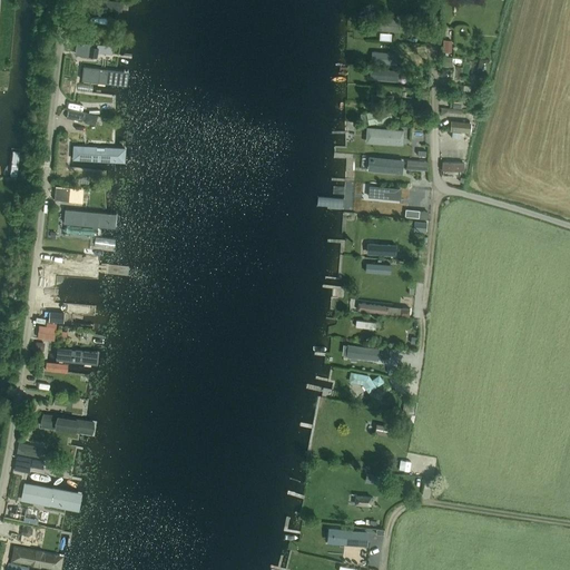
[(87,0),(86,10),(121,13),(123,1),(104,0),(87,0)]
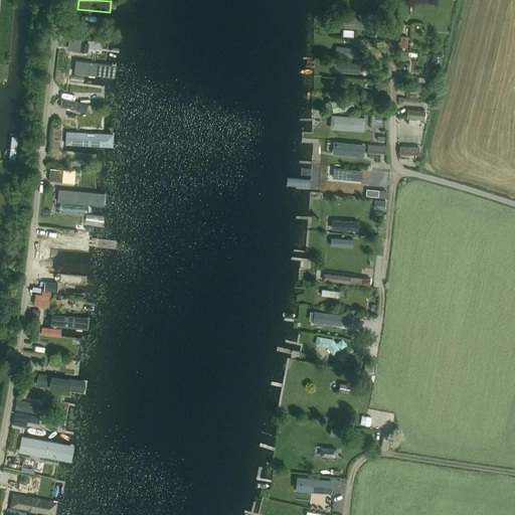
[(339,18),(337,19),(337,24),(338,25),(338,26),(359,28),(360,19),(339,17),(339,18)]
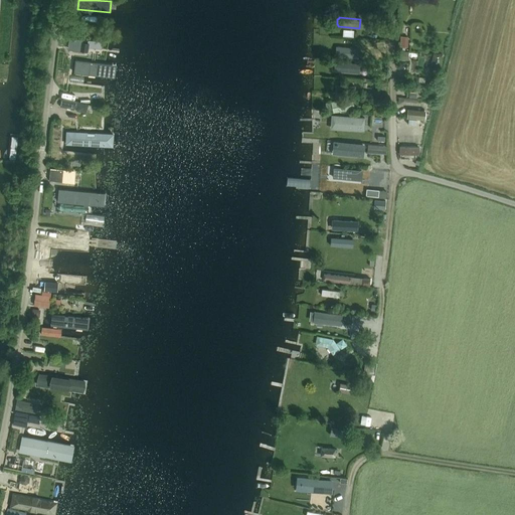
[(413,27),(412,29),(413,32),(414,33),(417,34),(419,33),(421,32),(421,29),(421,27),(419,26),(417,25),(414,26),(413,27)]
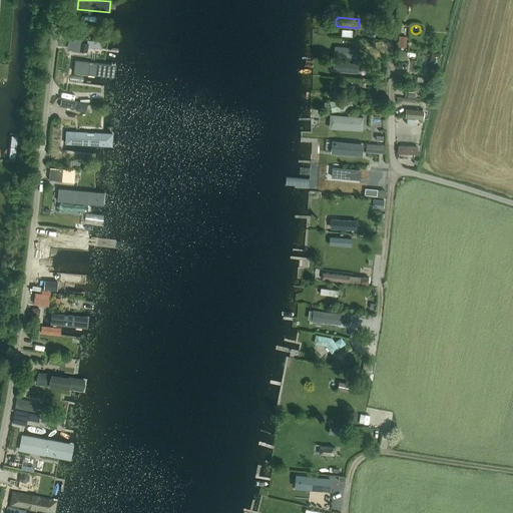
[(69,38),(67,49),(67,50),(80,52),(80,51),(87,52),(88,45),(81,44),(82,40),(69,38)]
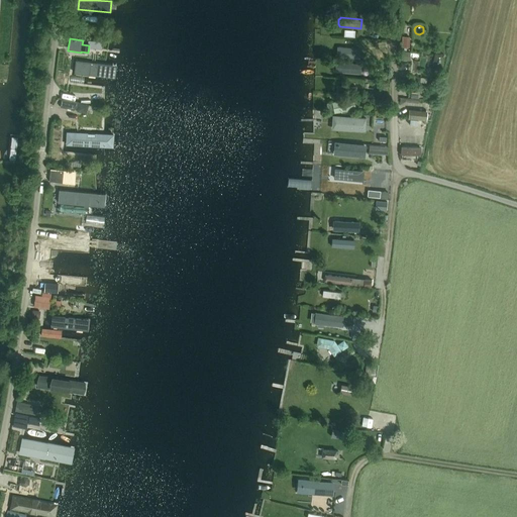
[(337,47),(336,57),(358,59),(359,49),(337,47)]
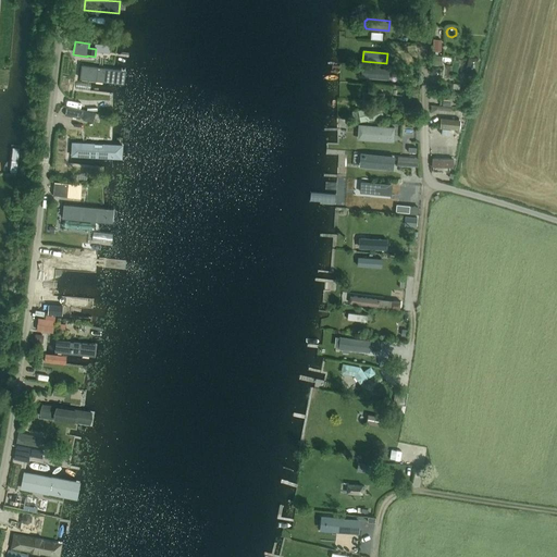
[(125,70),(82,64),(82,71),(79,81),(124,86),(125,70)]
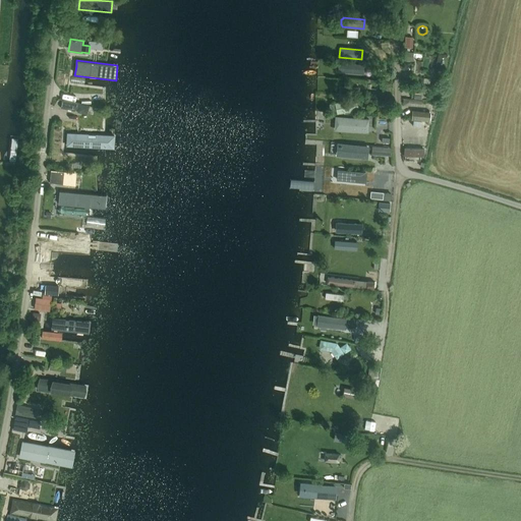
[(339,63),(339,72),(363,73),(363,64),(339,63)]
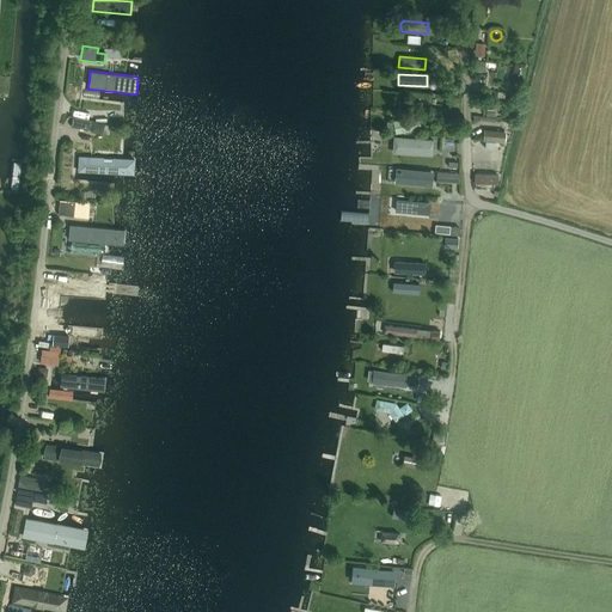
[(481,101),(490,101),(490,89),(481,89),(481,101)]
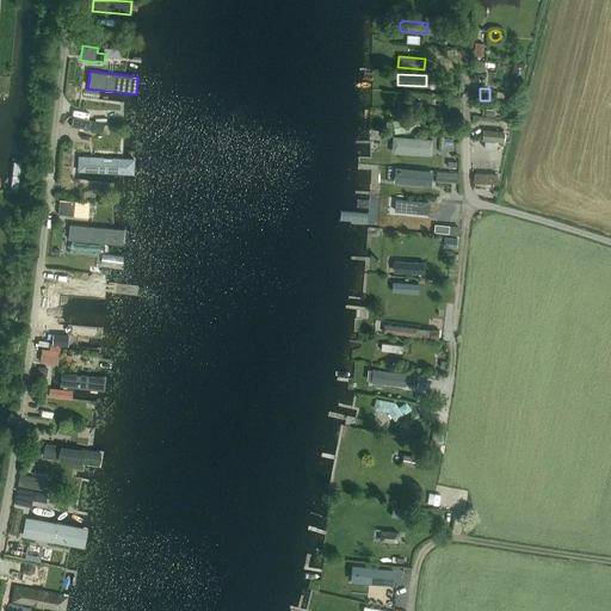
[(482,110),(482,99),(471,100),(473,110),(482,110)]
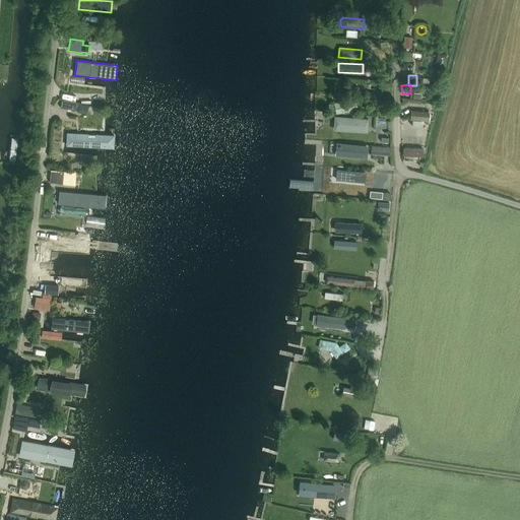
[(87,115),(89,106),(79,103),(78,104),(62,100),(60,108),(76,112),(87,115)]
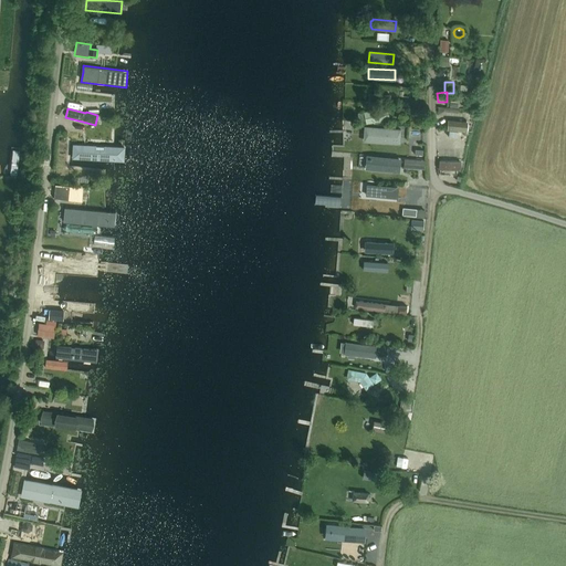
[(389,117),(387,108),(358,114),(359,122),(365,121),(365,124),(379,122),(379,123),(386,121),(385,118),(389,117)]
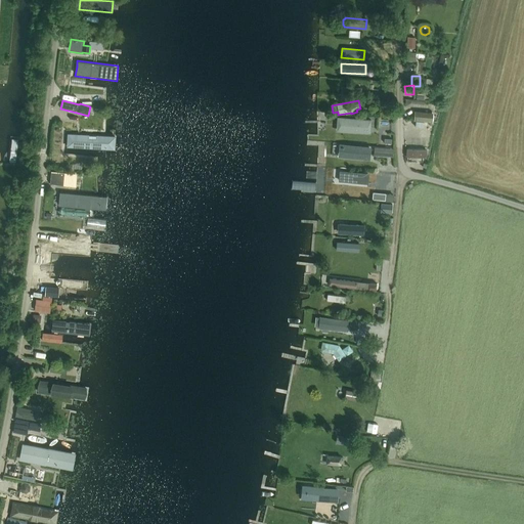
[(415,112),(415,121),(430,122),(432,120),(433,116),(431,114),(415,112)]
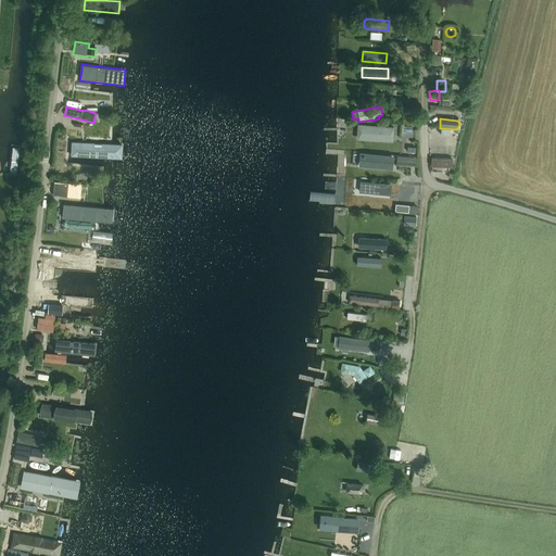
[(393,138),(393,127),(365,126),(364,137),(393,138)]
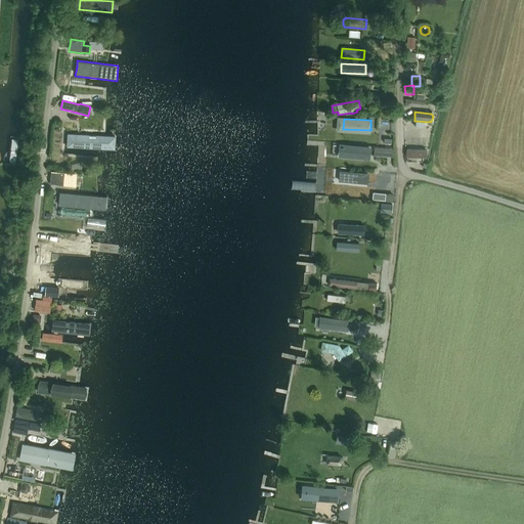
[(116,150),(117,136),(68,133),(67,148),(116,150)]
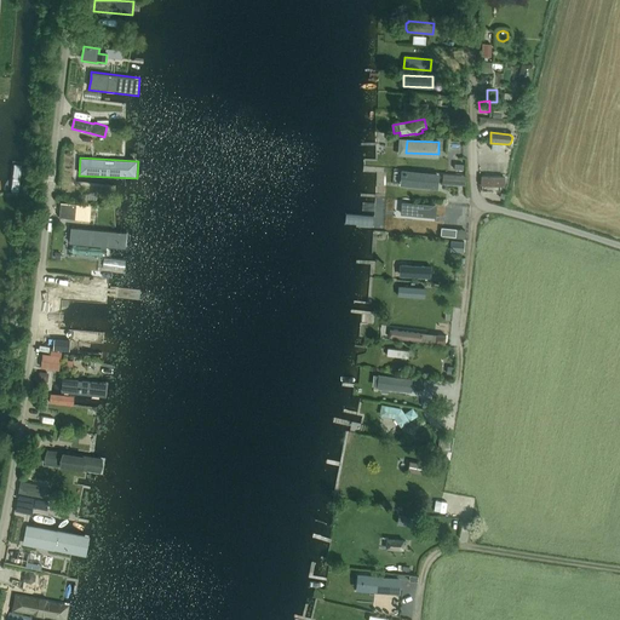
[(403,183),(437,185),(438,173),(403,171),(403,183)]
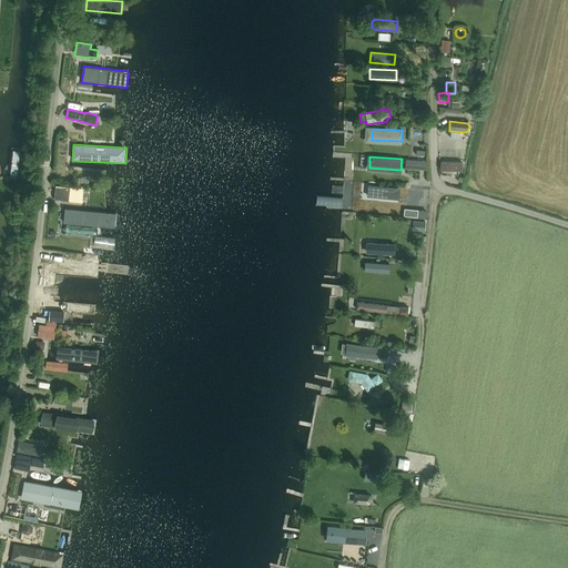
[(53,185),(54,196),(66,195),(64,184),(53,185)]
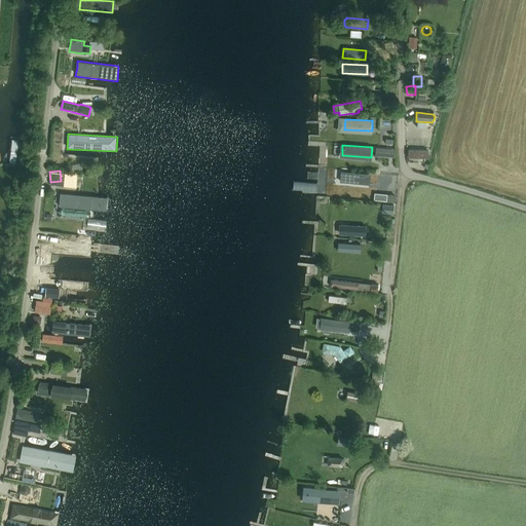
[(344,173),(344,180),(363,182),(364,174),(344,173)]
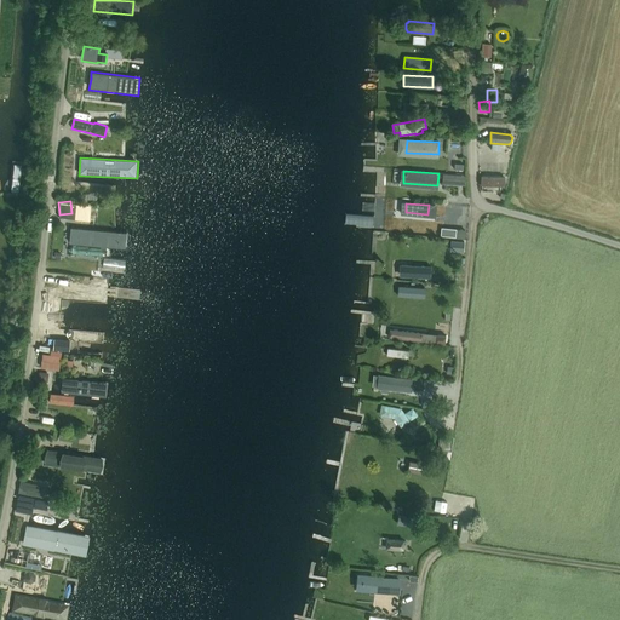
[(127,234),(72,228),(69,245),(126,250),(127,234)]
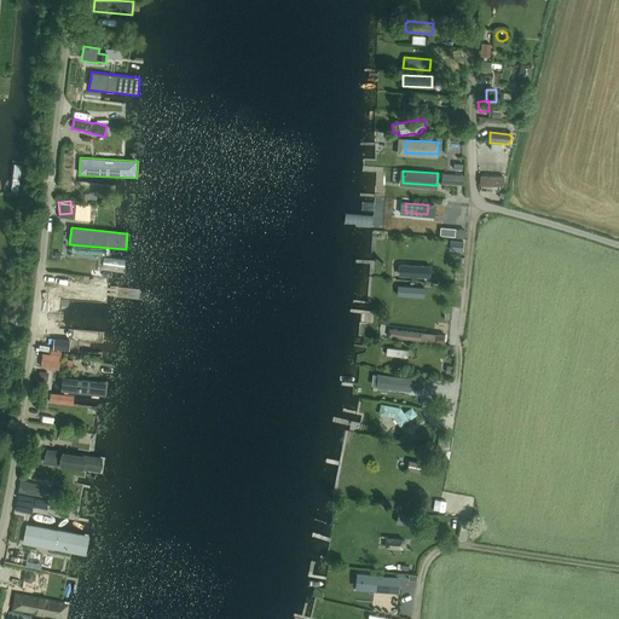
[(397,284),(395,291),(418,294),(418,287),(397,284)]
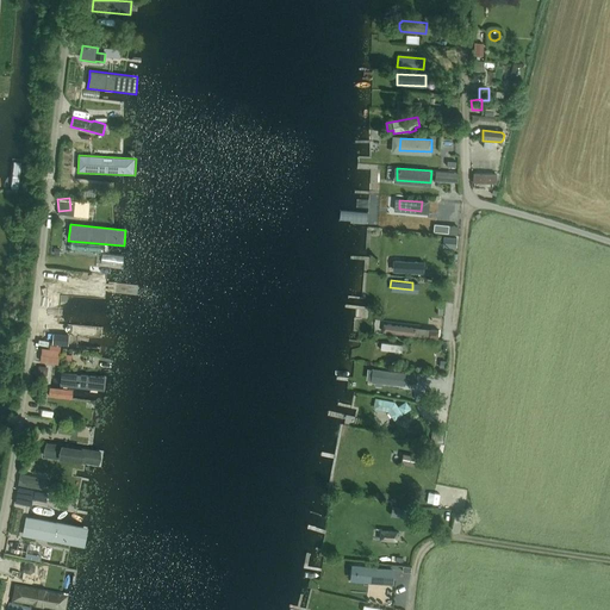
[(106,305),(97,304),(63,300),(62,318),(105,322),(106,305)]
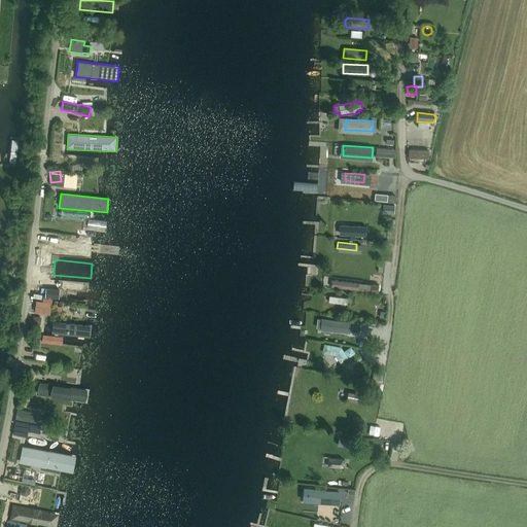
[(332,280),(331,287),(370,291),(370,284),(332,280)]
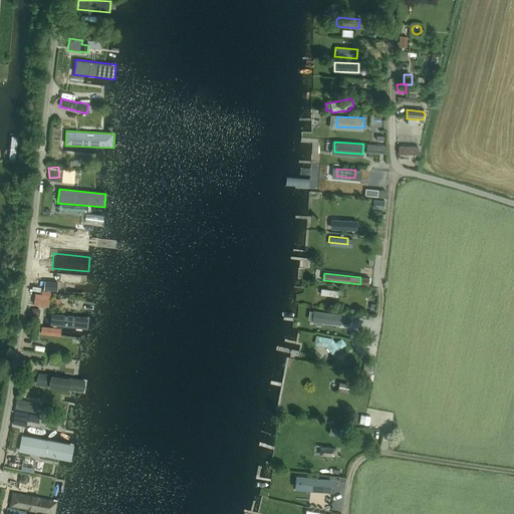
[(35,293),(33,304),(33,305),(49,307),(50,295),(35,293)]
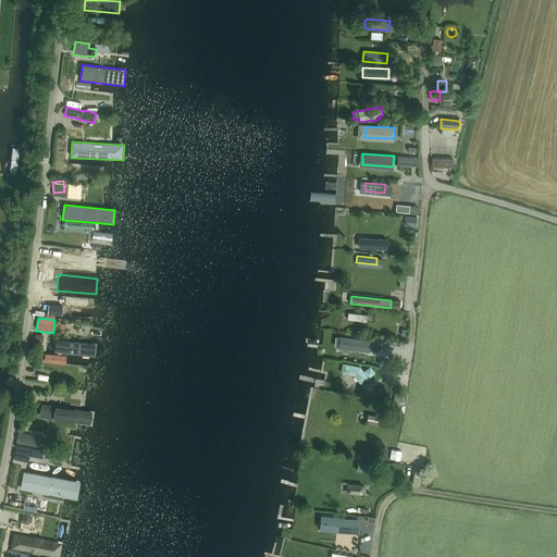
[(343,348),(369,350),(370,341),(357,339),(344,337),(343,348)]
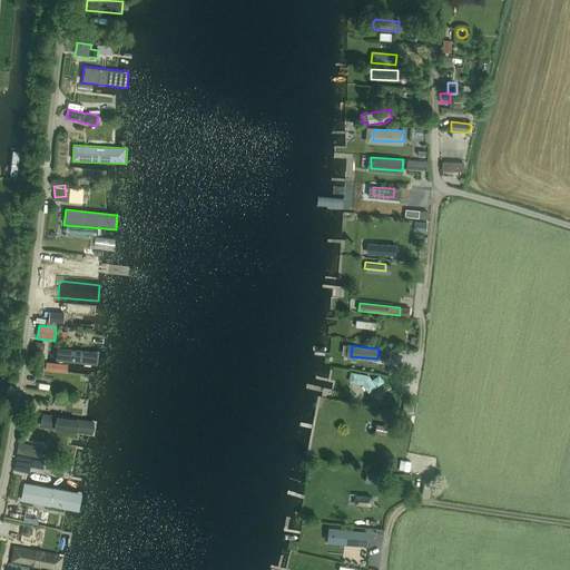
[(99,353),(58,349),(56,362),(97,366),(99,353)]
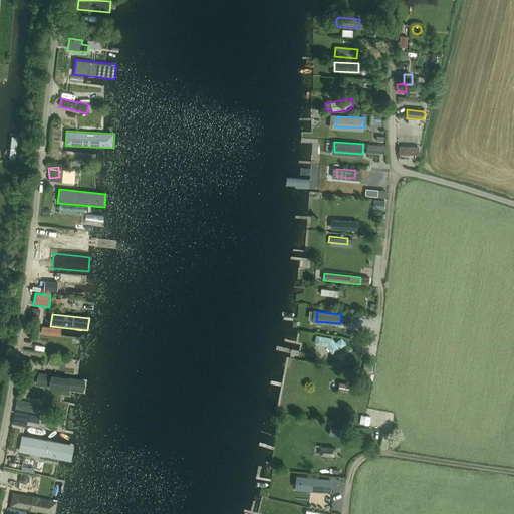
[(328,339),(317,337),(316,343),(327,345),(332,352),(337,349),(333,342),(328,339)]
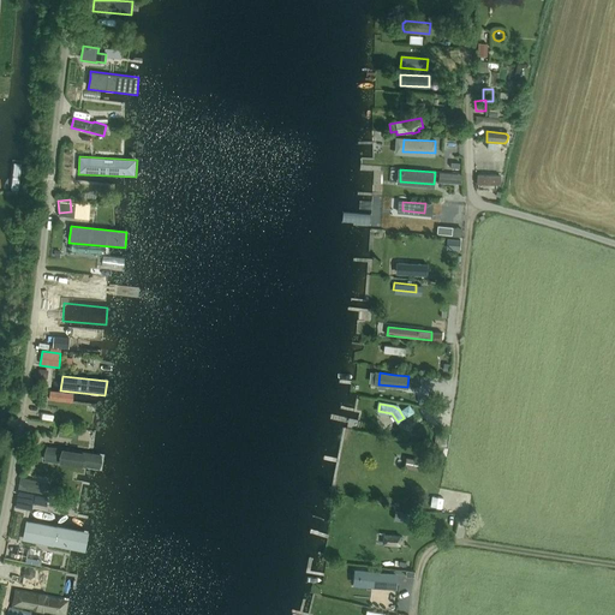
[(449,434),(437,431),(435,446),(447,448),(449,434)]
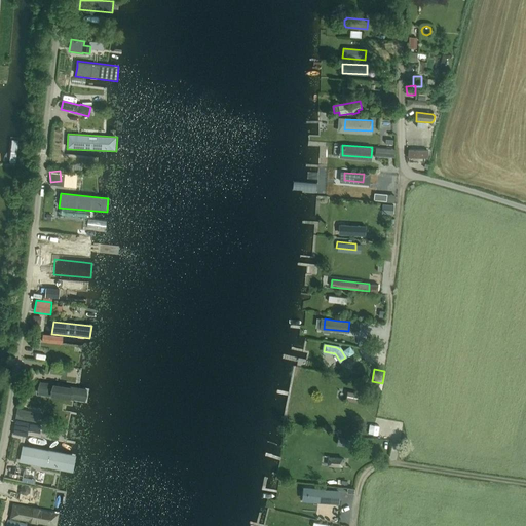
[(89,389),(72,386),(39,381),(37,396),(71,401),(87,404),(89,389)]
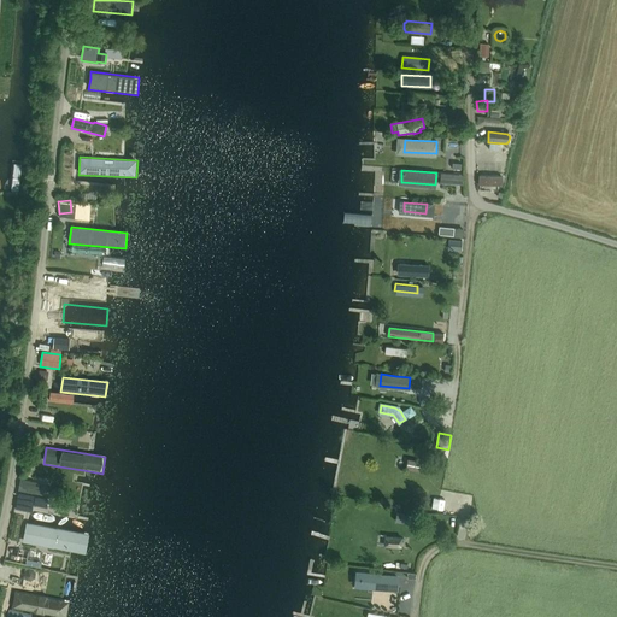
[(407,459),(405,469),(419,472),(422,463),(407,459)]
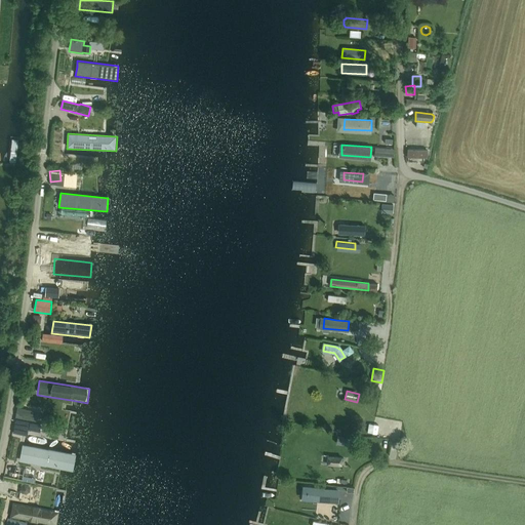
[(40,423),(42,412),(17,408),(15,418),(40,423)]
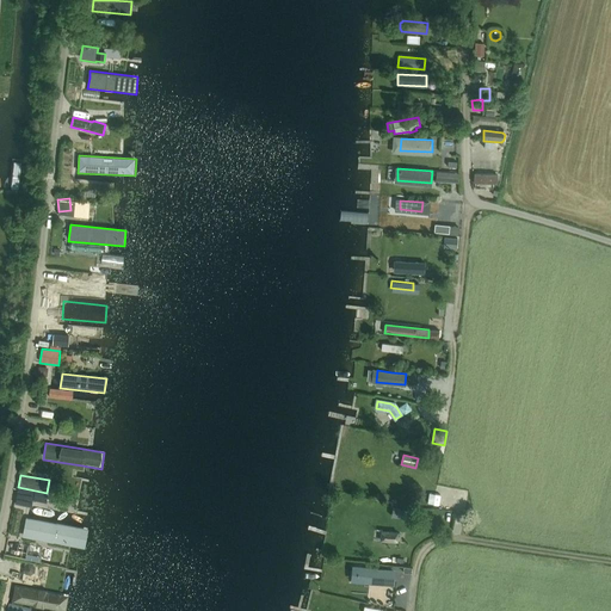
[(43,503),(44,494),(32,492),(30,500),(43,503)]
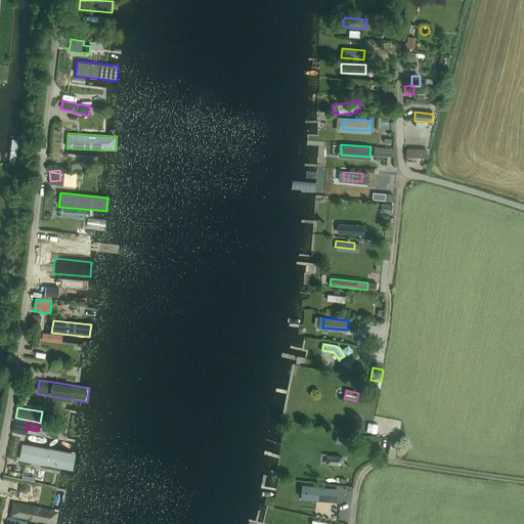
[(71,470),(73,455),(25,447),(22,462),(71,470)]
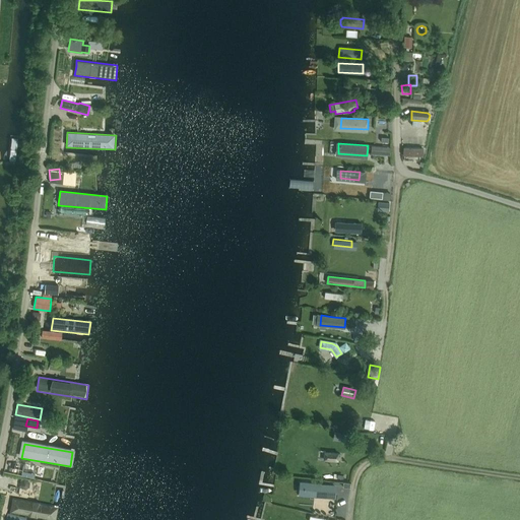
[(299,494),(305,495),(333,497),(335,486),(306,484),(300,483),(299,494)]
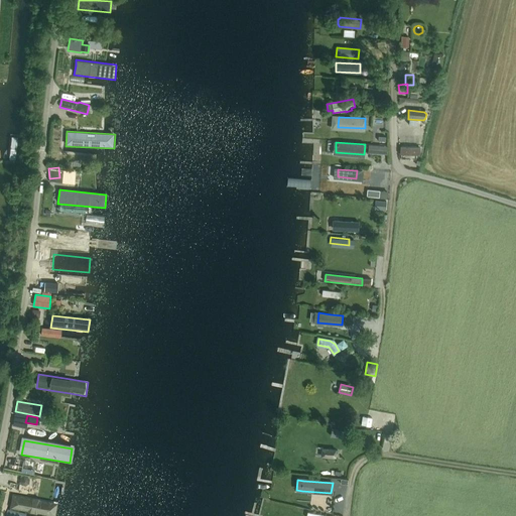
[(42,515),(55,515),(58,503),(12,495),(10,510),(42,515)]
